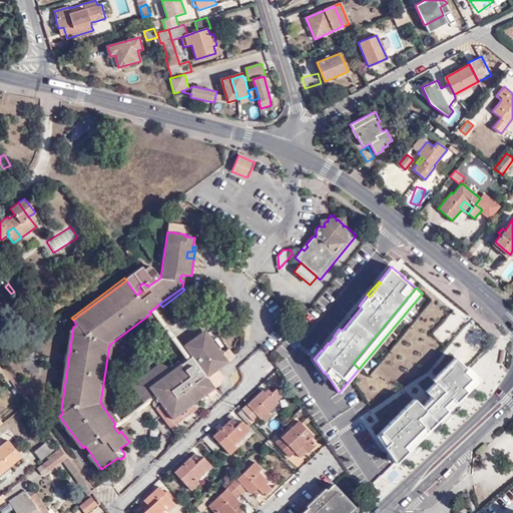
[(150,311),(187,360),(190,358),(154,309),(150,311)]
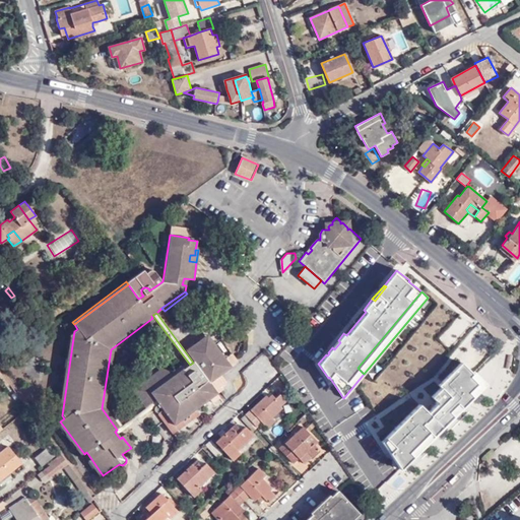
[(117,430),(120,428),(106,407),(115,350),(154,321),(152,318),(111,349),(102,408),(117,430)]
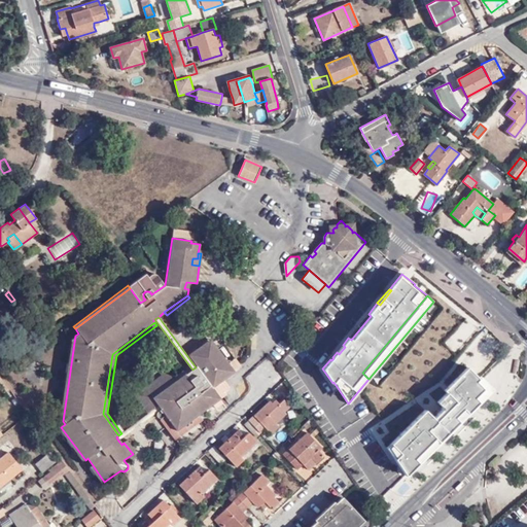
[(63,421),(75,336),(71,339),(60,417),(63,421)]
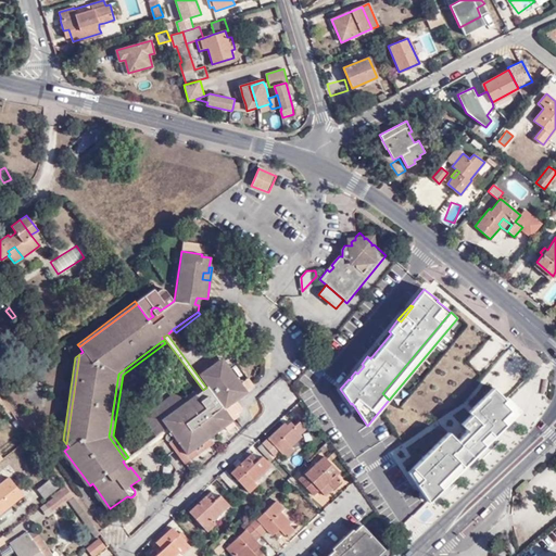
[(206,388),(203,390),(197,394),(193,391),(182,400),(177,392),(142,417),(156,437),(167,428),(171,432),(165,436),(165,439),(166,441),(168,443),(169,443),(172,442),(176,440),(187,455),(212,437),(223,428),(226,433),(236,426),(232,421),(238,417),(236,415),(242,409),(236,401),(248,392),(223,357),(199,375),(207,387),(206,388)]
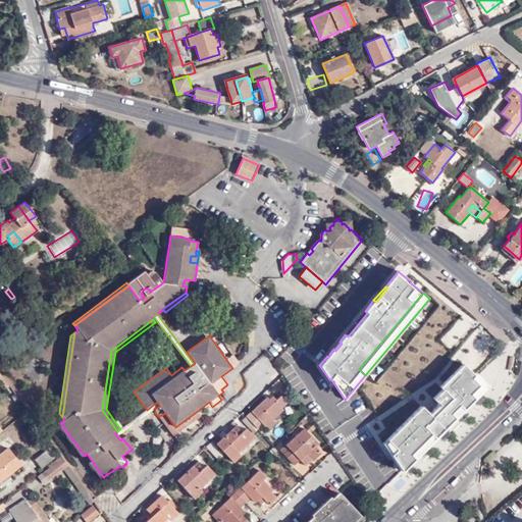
[(266,385),(280,374),(270,362),(256,373),(266,385)]
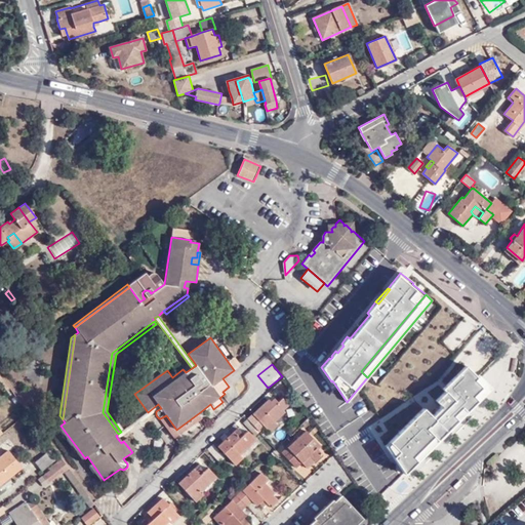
[(423,408),(386,445),(404,474),(487,392),(475,379),(477,376),(466,366),(443,389),(445,392),(436,400),(441,406),(431,415),(423,408)]
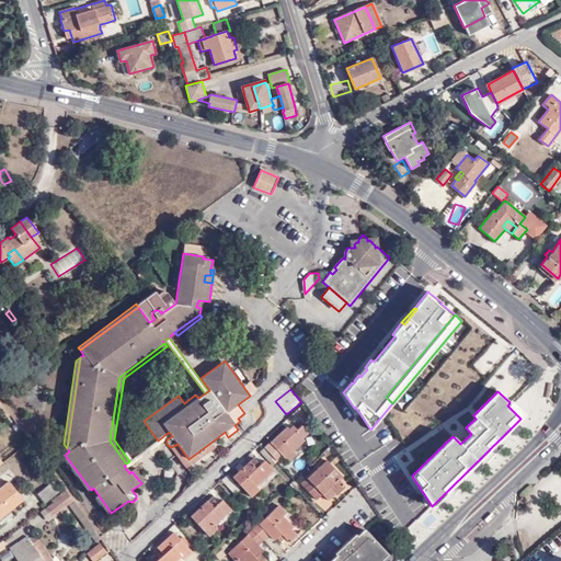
[(510,402),(507,405),(521,419),(525,414),(512,401),(510,402)]
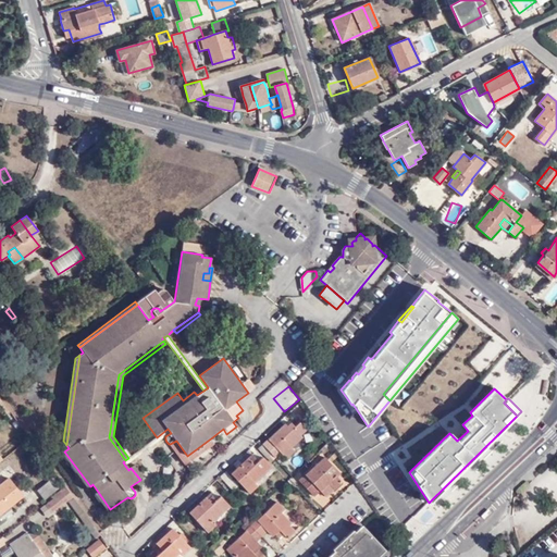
[(285,423),(261,445),(274,458),(281,453),(286,458),(294,450),(292,447),(302,436),(300,435),(306,429),(299,422),(295,426),(291,422),(287,425),(285,423)]
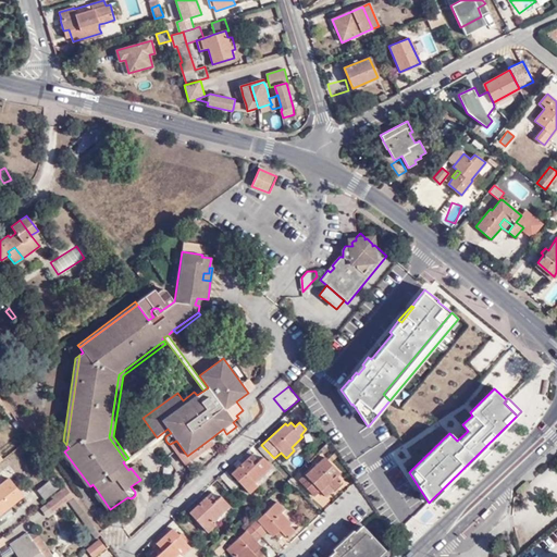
[(168,429),(157,437),(128,458),(125,460),(123,462),(125,466),(165,436),(171,433),(168,429)]
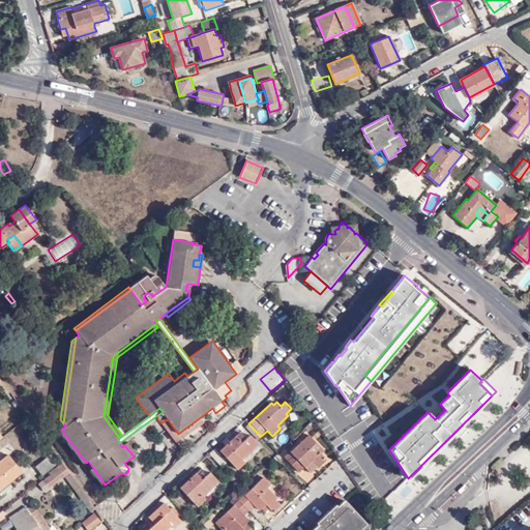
[(206,422),(202,416),(178,434),(168,419),(164,421),(162,422),(178,444),(206,422)]
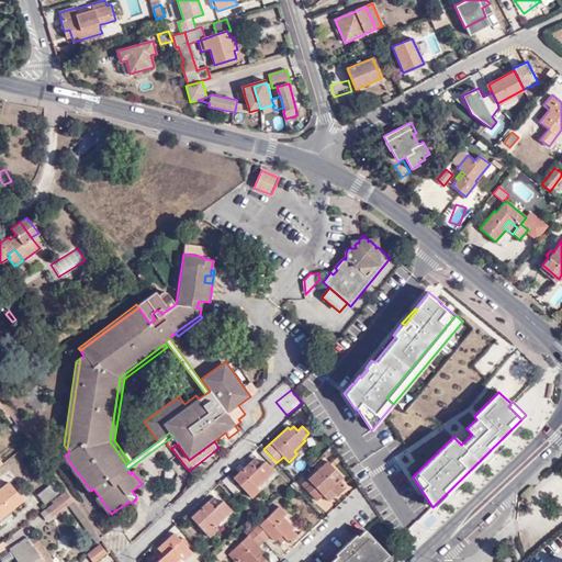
[(91,491),(65,456),(63,458),(88,493),(91,491)]
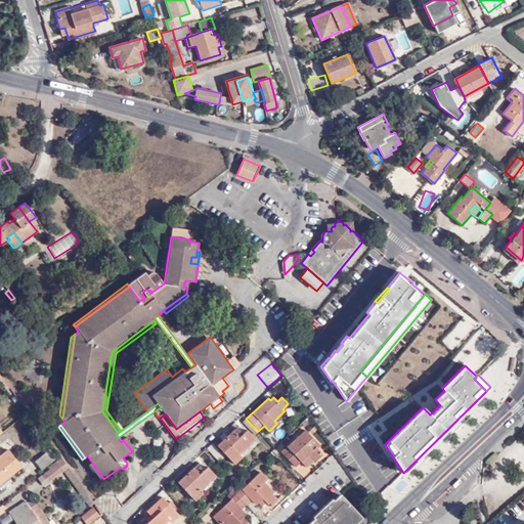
[(239,452),(255,438),(247,430),(243,434),(236,428),(218,445),(234,464),(243,455),(239,452)]
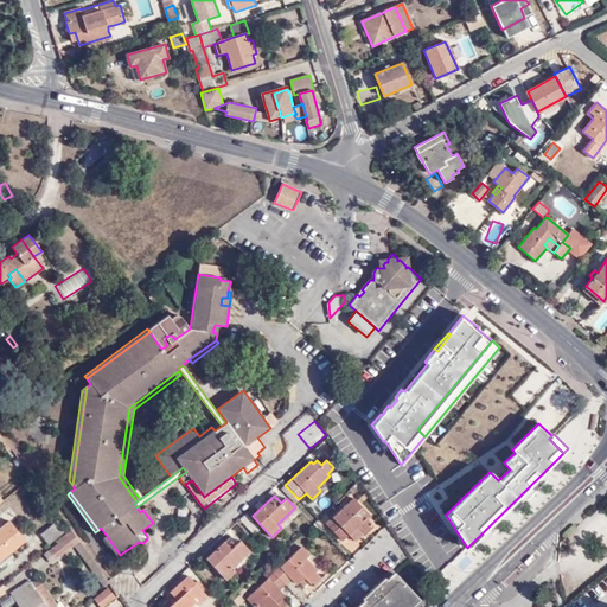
[(355,513),(362,506),(355,498),(326,523),(342,541),(349,535),(355,541),(372,525),(368,521),(366,518),(362,521),(355,513)]
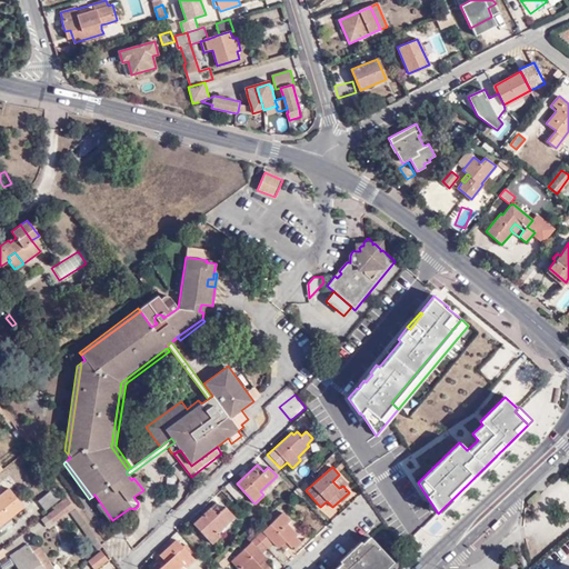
[(348,485),(339,475),(332,481),(339,488),(343,486),(345,488),(348,485)]
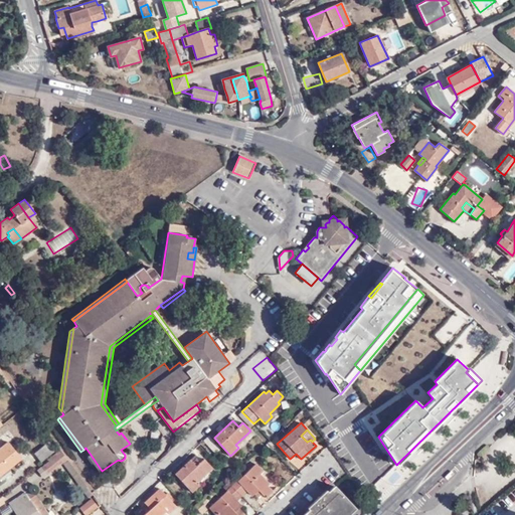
[(125,431),(121,433),(130,444),(132,442),(125,431)]
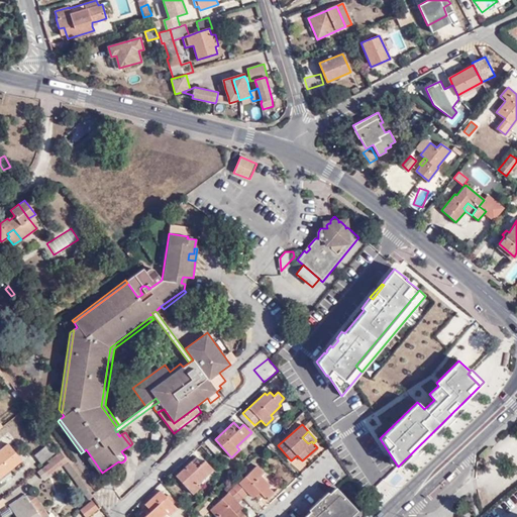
[(0,477),(0,478),(21,460),(8,443),(0,449),(0,477)]
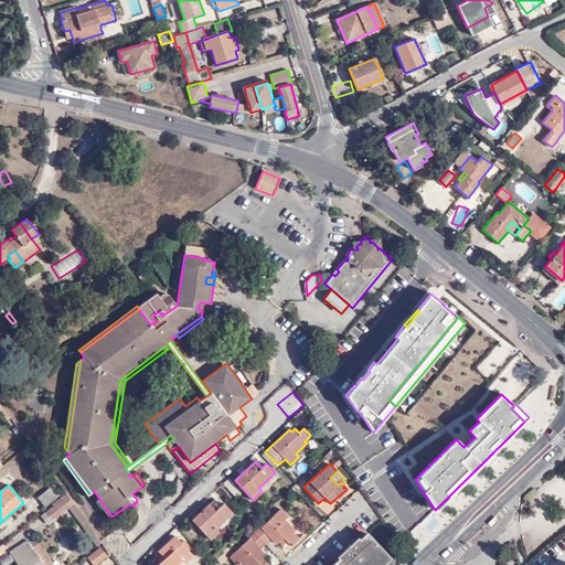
[(61,493),(54,486),(39,497),(45,505),(61,493)]
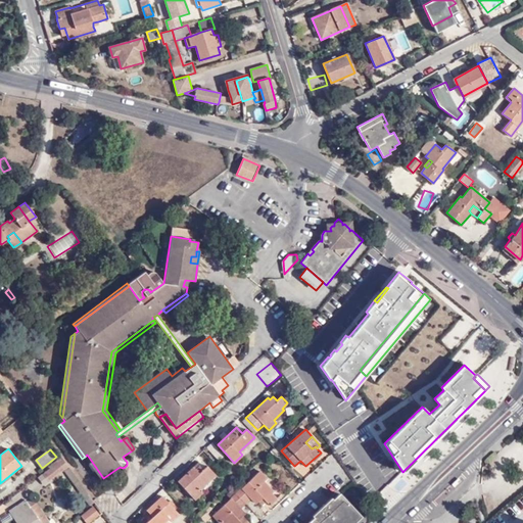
[(63,469),(83,495),(87,492),(61,456),(57,459),(59,462),(44,474),(49,480),(63,469)]
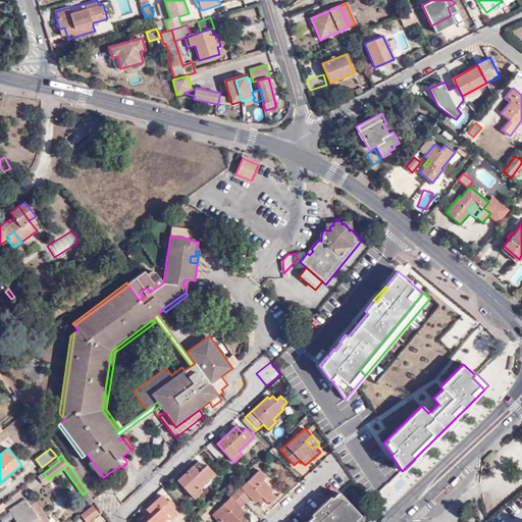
[(101,479),(103,477),(92,461),(89,463),(101,479)]
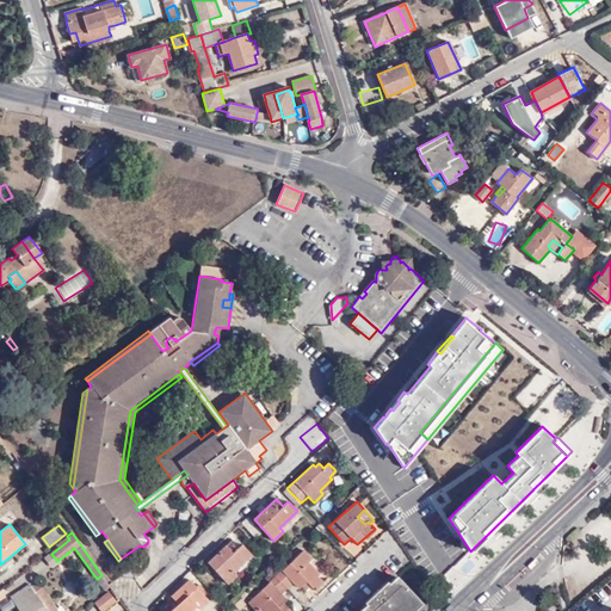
[(233,571),(251,554),(242,544),(238,549),(233,544),(228,549),(224,545),(209,562),(227,584),(236,574),(233,571)]
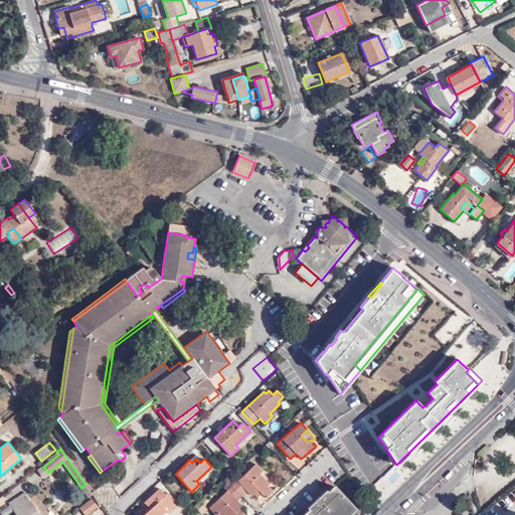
[(232,486),(242,496),(247,491),(251,496),(255,493),(259,496),(262,494),(266,498),(273,492),(268,486),(270,485),(260,475),(264,472),(256,464),(232,486)]
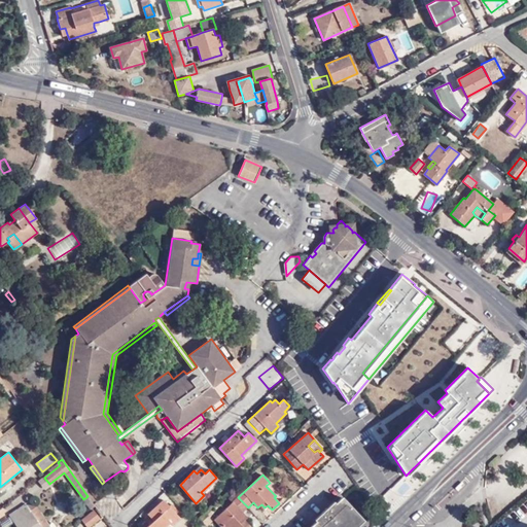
[(83,499),(91,508),(95,505),(88,496),(83,499)]
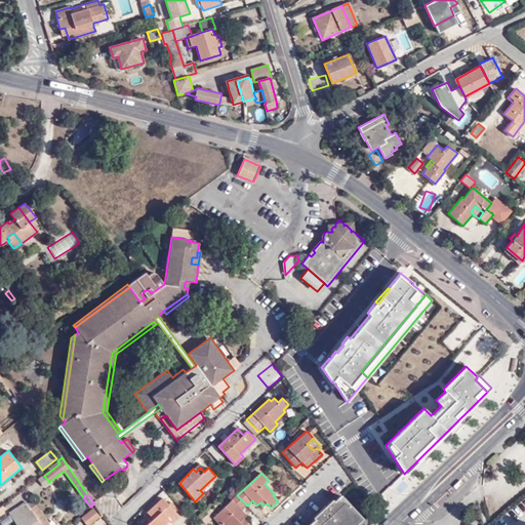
[(242,511),(247,506),(237,495),(213,517),(220,524),(225,522),(227,524),(244,524),(248,522),(244,518),(246,516),(242,511)]
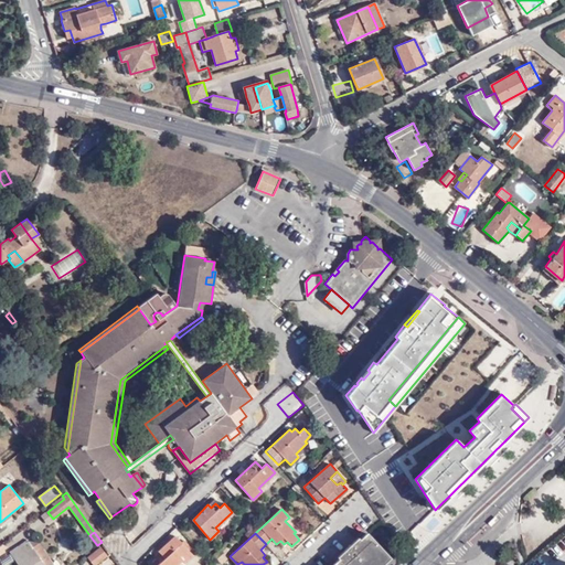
[(376,564),(387,555),(368,534),(353,547),(350,545),(344,551),(347,553),(333,564),(376,564)]
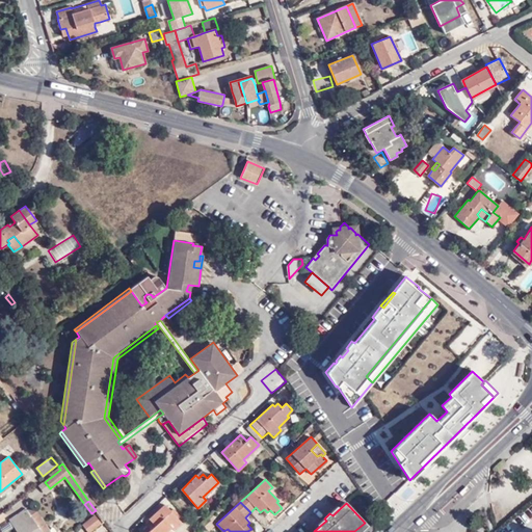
[(166,531),(171,528),(175,531),(183,523),(164,504),(149,519),(151,521),(147,525),(142,529),(144,531),(166,531)]
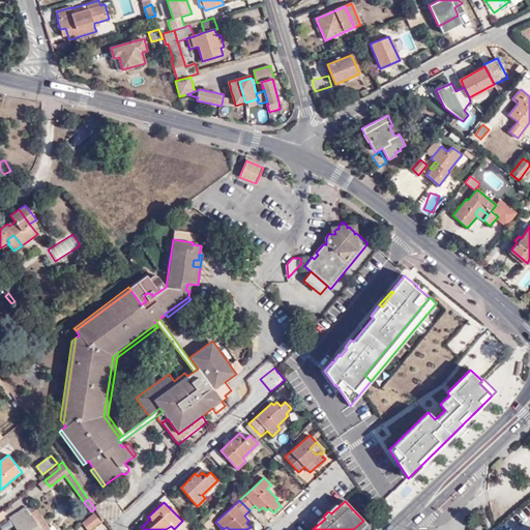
[(40,529),(27,508),(10,519),(18,529),(40,529)]
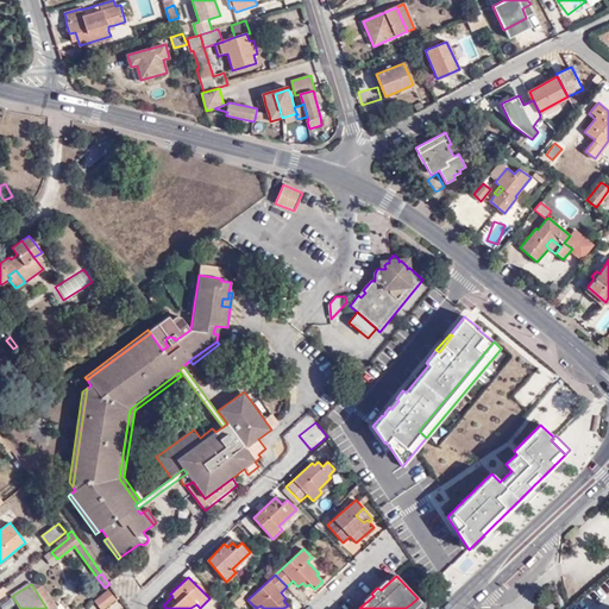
[(57,608),(43,585),(31,584),(46,608),(57,608)]
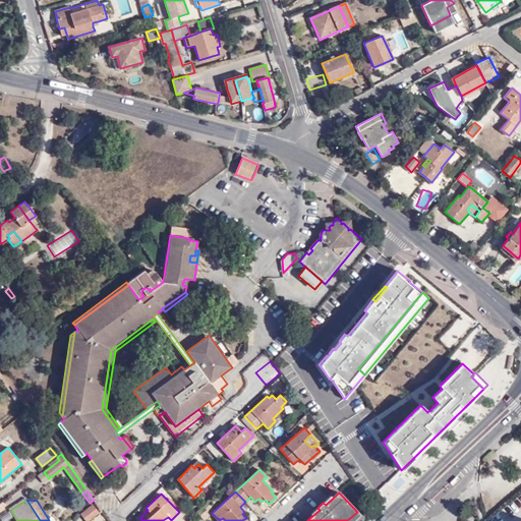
[(88,520),(99,512),(93,504),(81,513),(88,520)]
